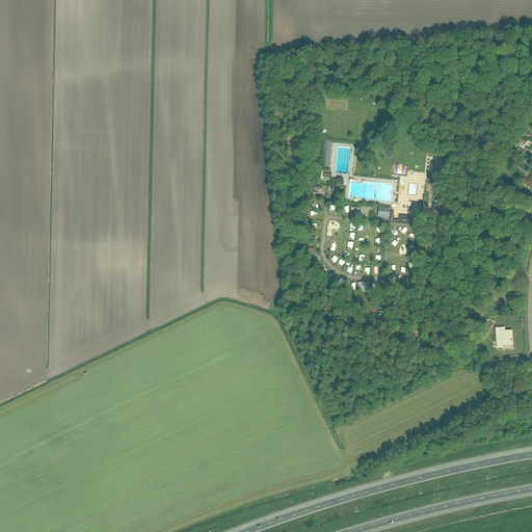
[(531,134),(525,131),(522,136),(529,139),(531,134)]
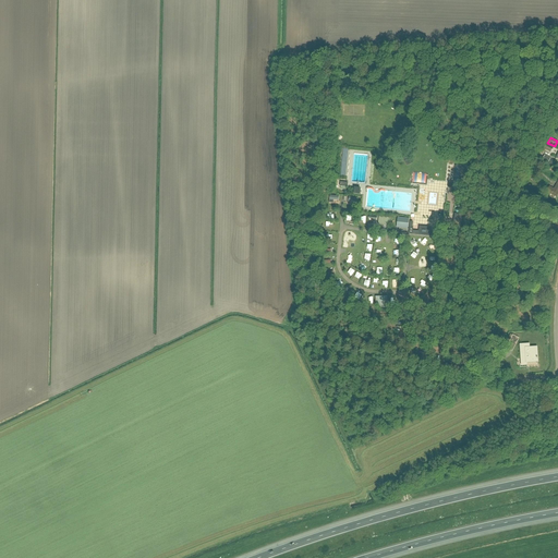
[(550,159),(545,156),(542,160),(548,164),(548,162),(554,166),(555,162),(550,160),(550,159)]
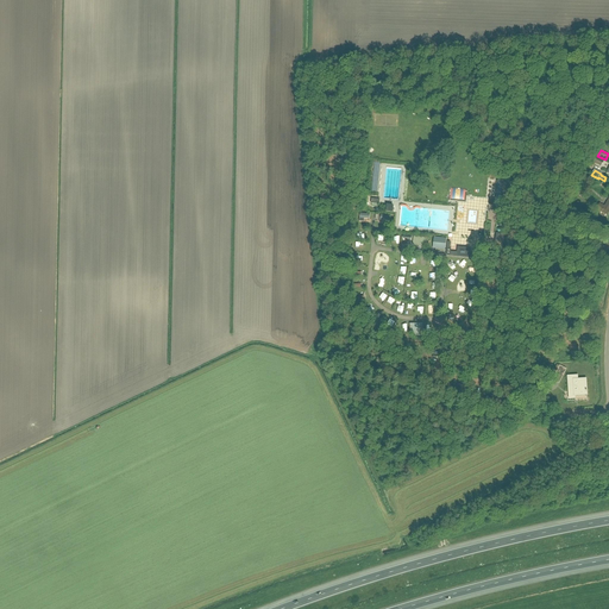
[(502,202),(506,202),(508,182),(502,182),(497,181),(496,200),(495,205),(501,205),(502,202)]
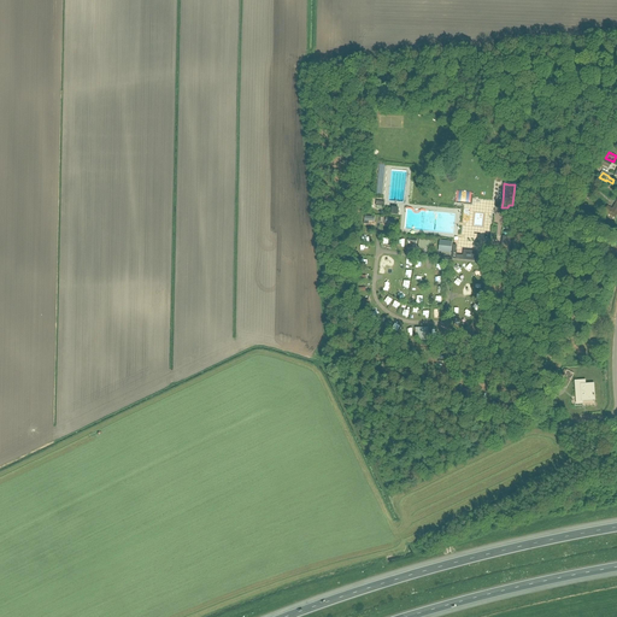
[(616,215),(616,200),(612,210),(607,206),(605,212),(616,218),(616,215)]
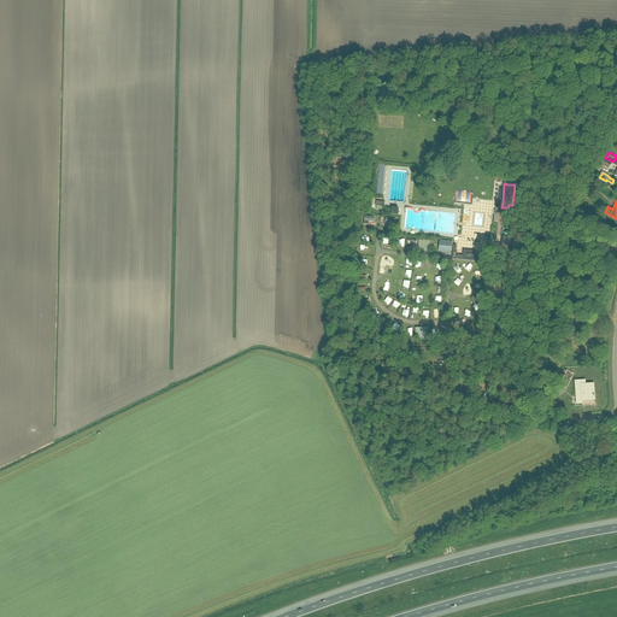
[(419,240),(418,250),(430,251),(432,241),(419,240)]
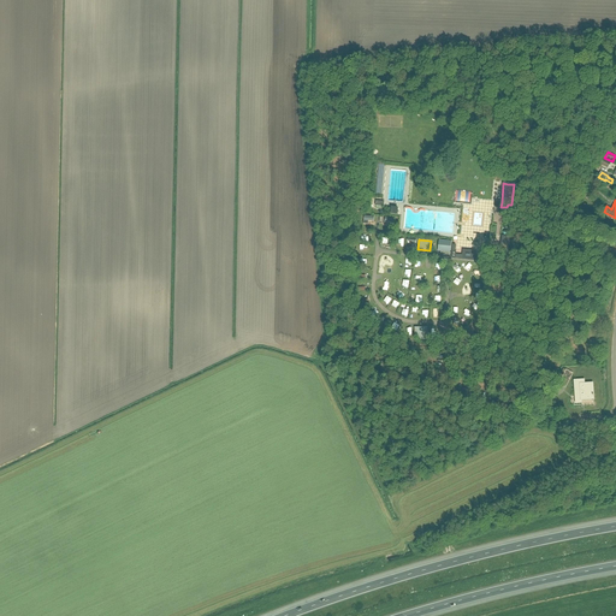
[(442,242),(440,253),(450,254),(451,243),(442,242)]
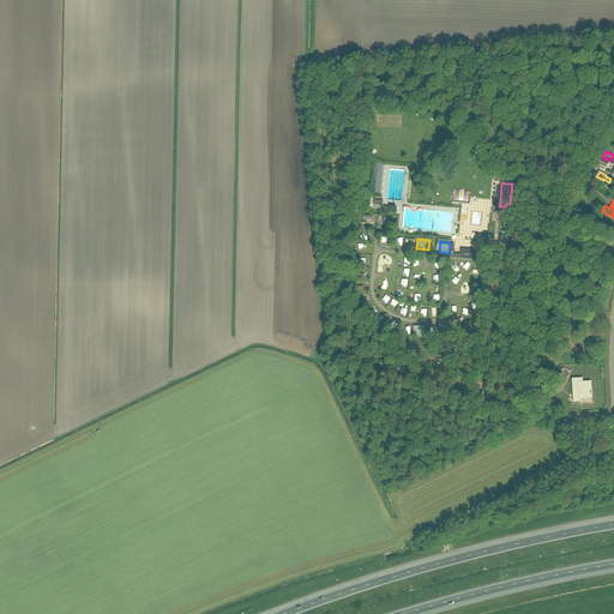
[(453,244),(452,244),(450,258),(482,260),(485,246),(482,246),(481,253),(480,253),(480,257),(470,256),(470,251),(464,250),(464,256),(455,254),(455,250),(453,250),(453,244)]
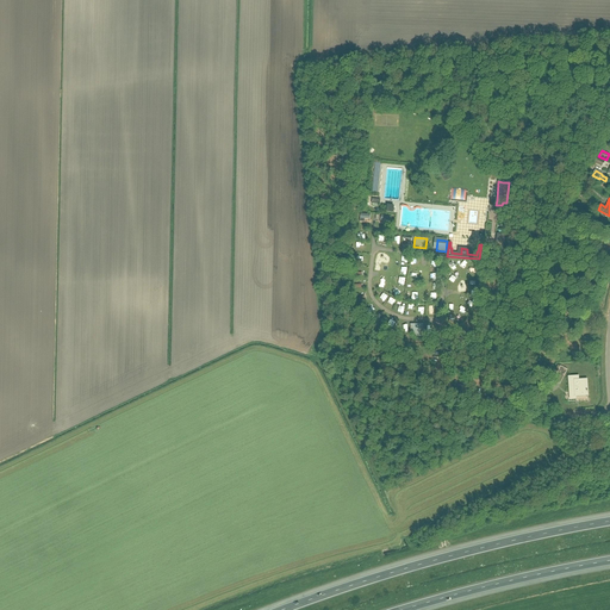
[(423,325),(410,325),(410,335),(414,335),(414,338),(419,338),(419,335),(422,335),(423,325)]
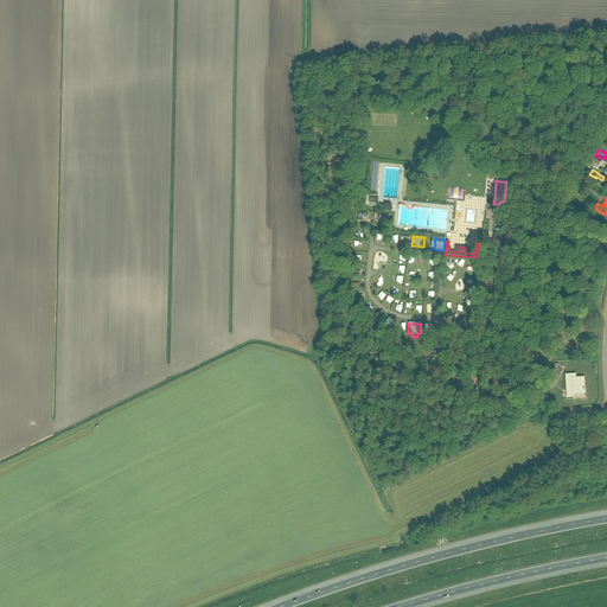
[(564,368),(558,365),(554,372),(560,376),(564,368)]
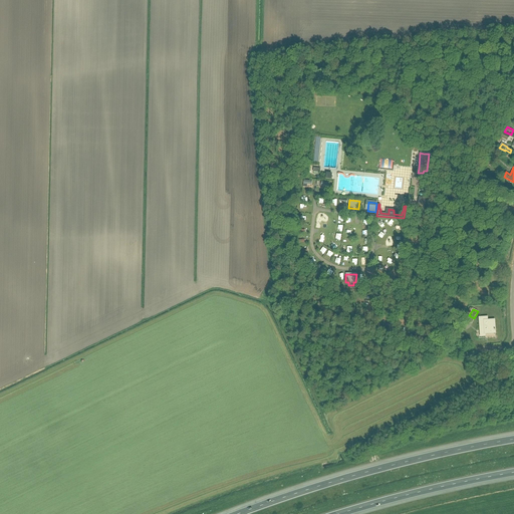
[(488,320),(487,317),(479,317),(480,336),(485,336),(485,334),(496,333),(495,319),(488,320)]
